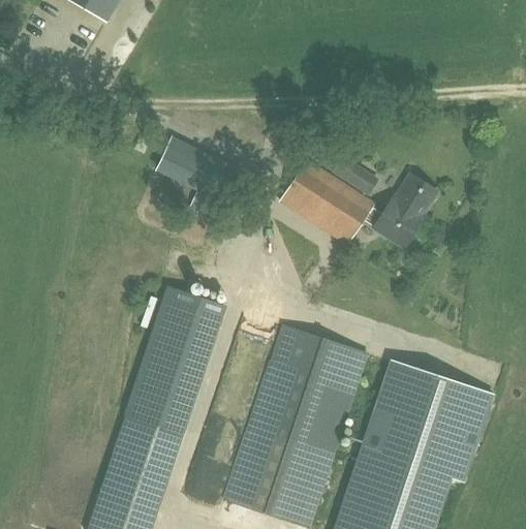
[(70,0),(107,22),(120,0),(70,0)]
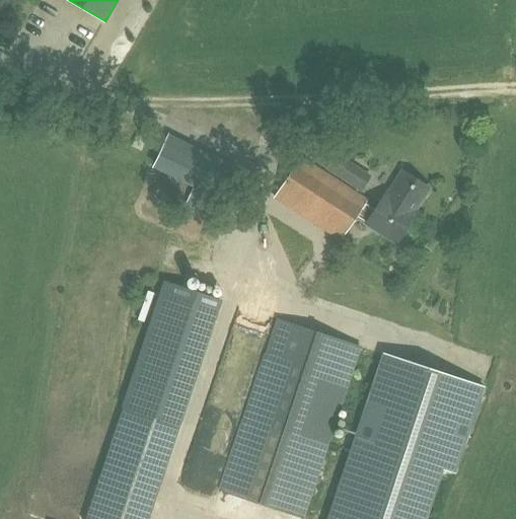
[(363,189),(371,175),(338,153),(329,166),(363,189)]
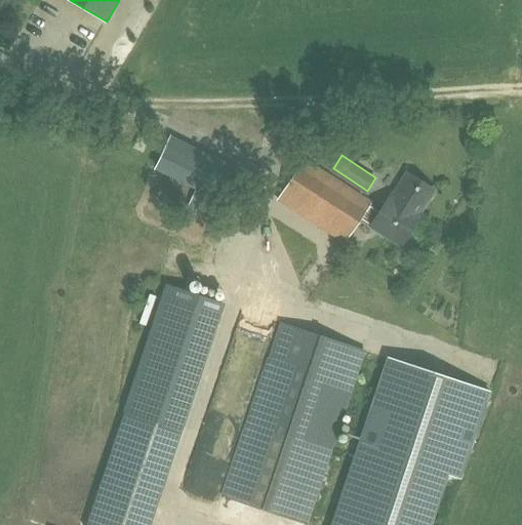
[(419,220),(389,200),(380,212),(371,205),(373,201),(308,158),(281,198),(347,242),(363,217),(373,224),(372,225),(403,245),(406,241),(408,241),(413,234),(412,231),(419,220)]
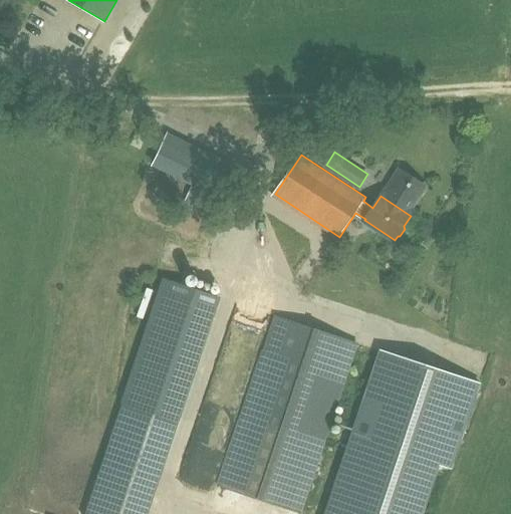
[(380,196),(411,216),(415,210),(413,209),(428,187),(402,169),(387,192),(385,190),(380,196)]
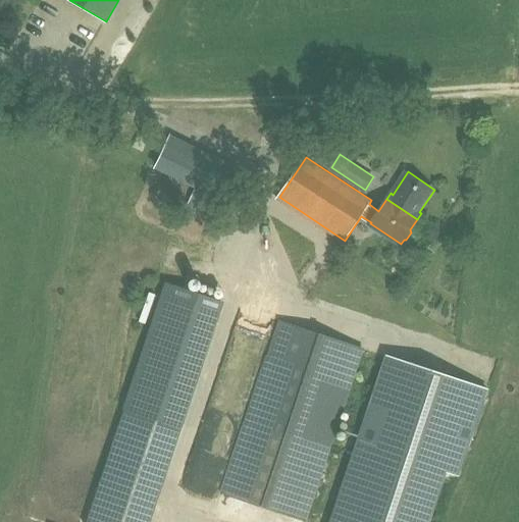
[(305,521),(328,453),(364,349),(281,321),(223,494),(305,521)]
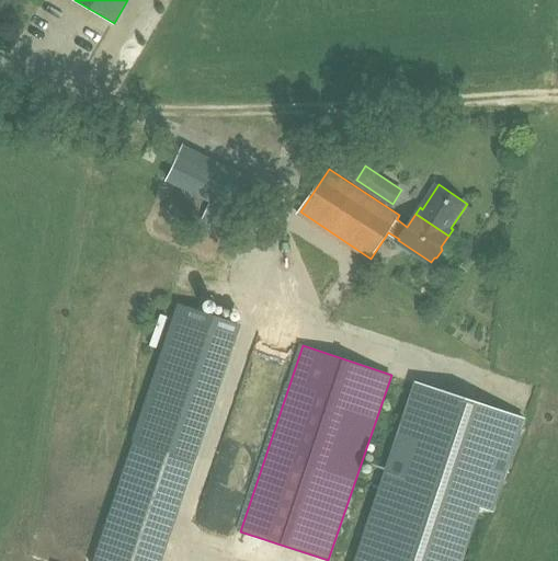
[(526,421),(421,385),(360,560),(458,560),(478,506),(494,512),(526,421)]
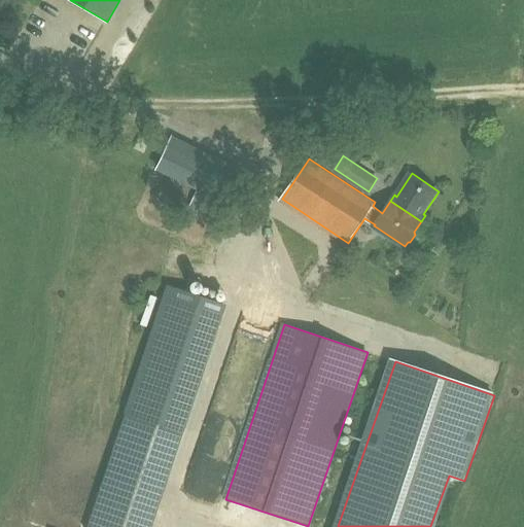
[(150,526),(183,432),(127,414),(89,526),(150,526)]
